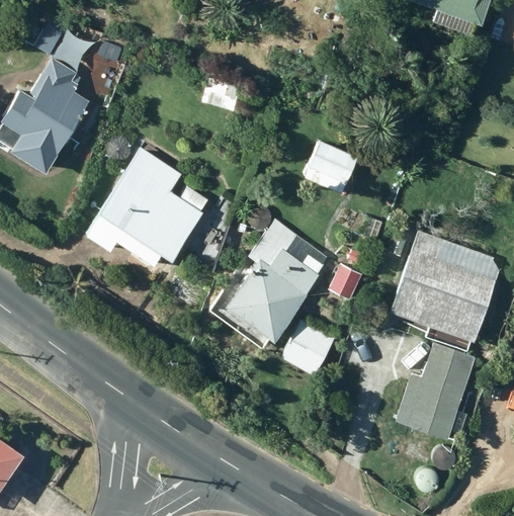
[(396,0),(431,12),(427,23),(466,37),(470,24),(476,26),(485,0),(396,0)]
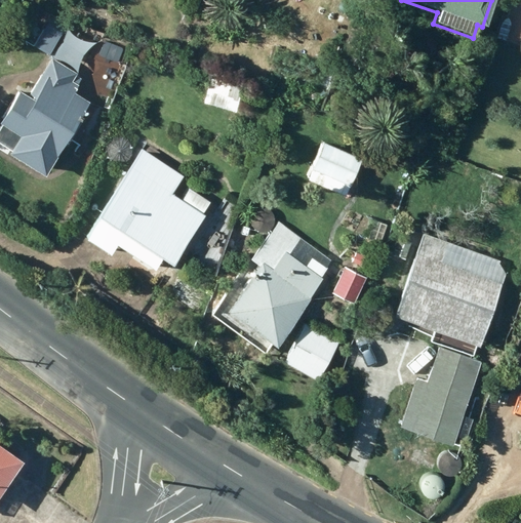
[(48,55),(59,39),(45,29),(33,45),(48,55)]
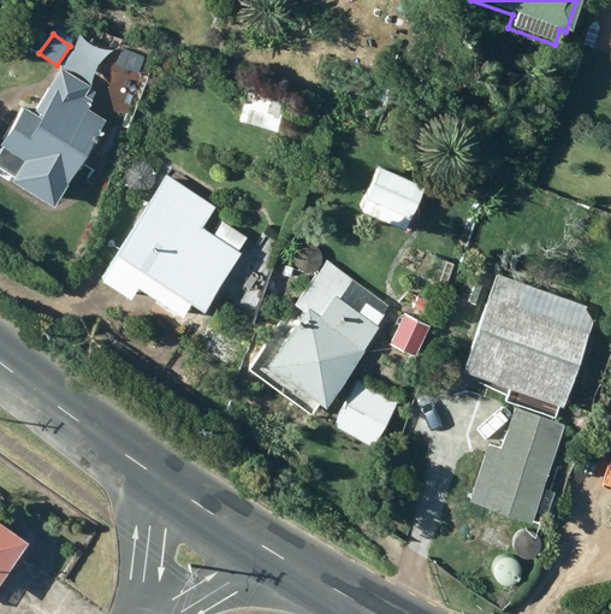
[(73,48),(30,114),(21,108),(0,140),(0,148),(19,163),(18,165),(49,186),(65,160),(76,166),(105,120),(84,108),(95,90),(90,87),(104,68),(73,48)]
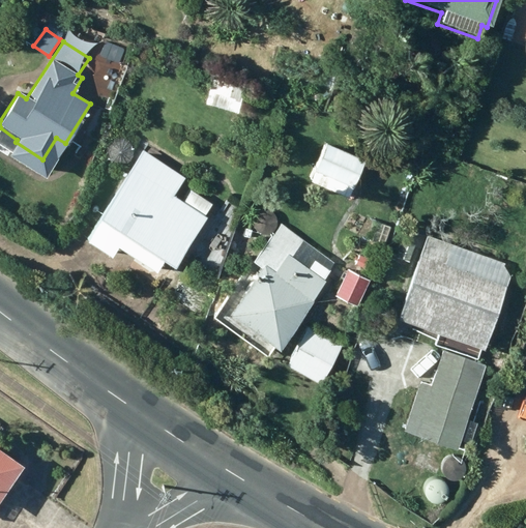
[(364,159),(327,143),(310,180),(347,197),(364,159)]
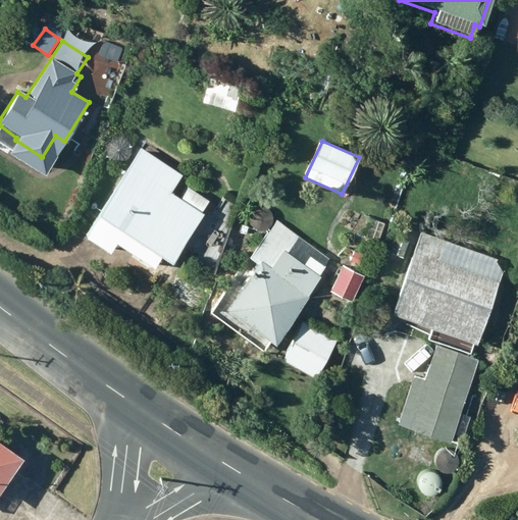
[(140,148),(80,240),(108,258),(117,244),(142,260),(148,252),(170,266),(204,216),(201,214),(209,201),(177,179),(180,175),(140,148)]
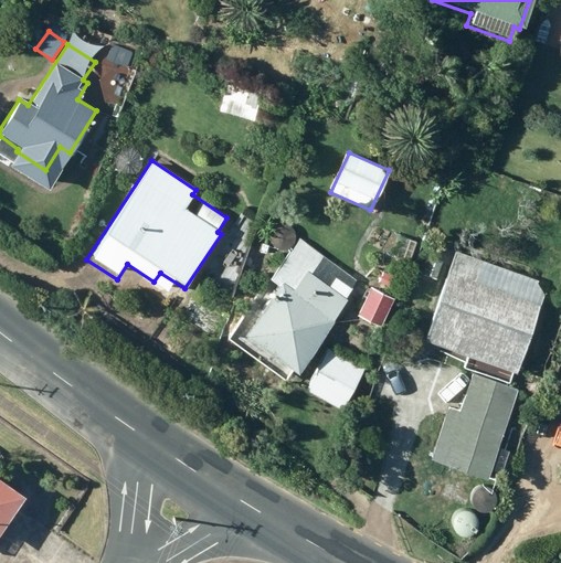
[(242,338),(295,376),(334,324),(331,321),(348,300),(346,298),(359,280),(300,237),(270,279),(278,287),(255,319),(245,311),(234,327),(245,333),(242,338)]
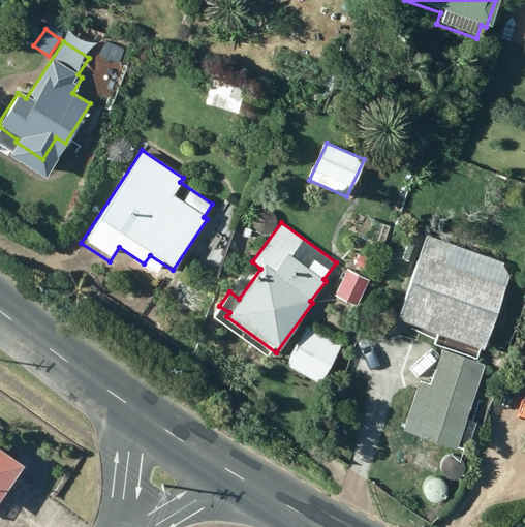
[(409,260),(414,245),(400,241),(395,255),(409,260)]
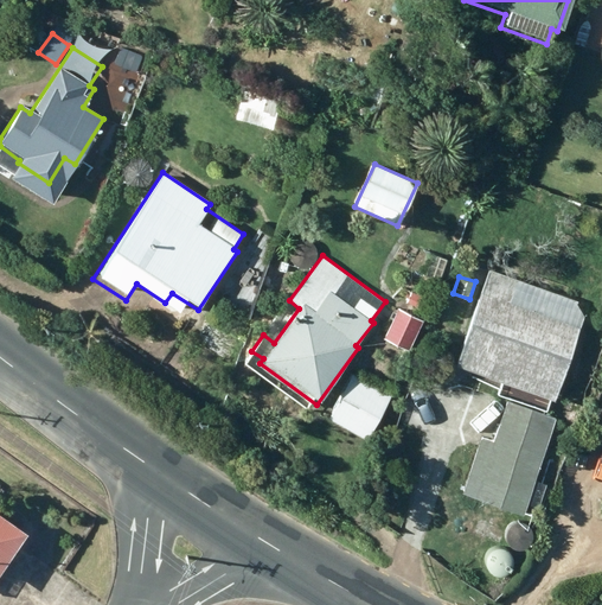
[(454,364),(552,402),(586,316),(575,300),(517,278),(511,295),(484,285),(454,364)]
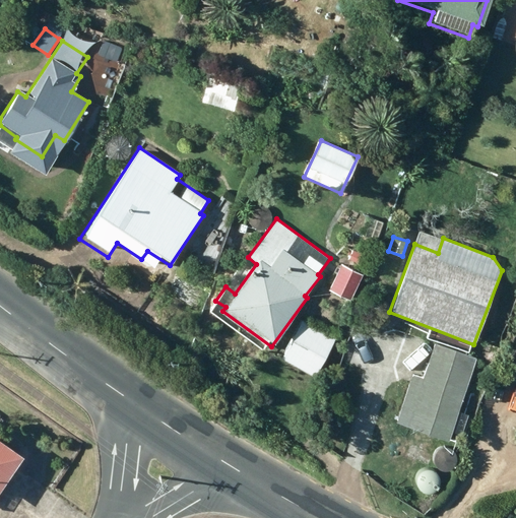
[(341,263),(323,301),(351,316),(371,278),(341,263)]
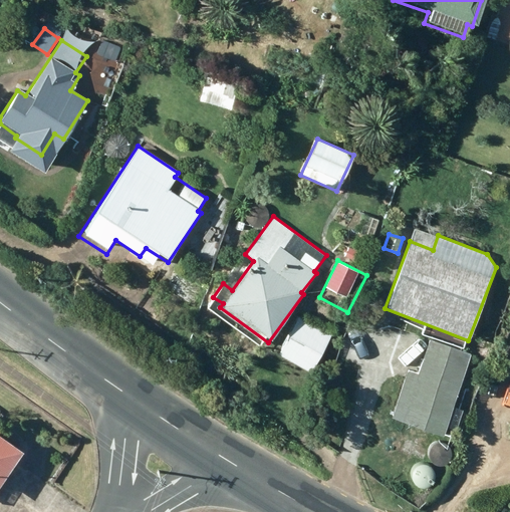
[(301,316),(276,353),(308,373),(333,337),(301,316)]
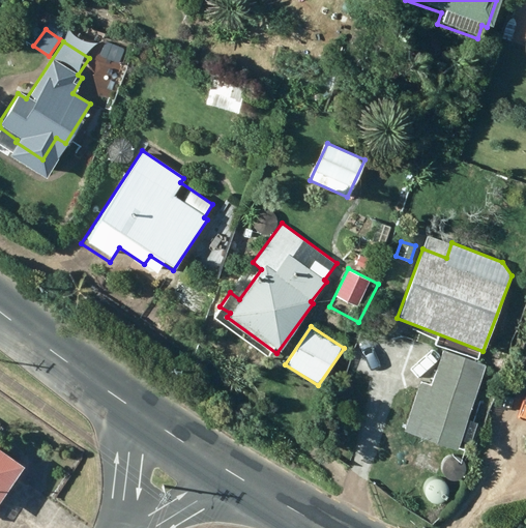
[(420,384),(403,432),(454,451),(455,449),(465,453),(477,421),(469,418),(488,368),(443,351),(430,387),(420,384)]
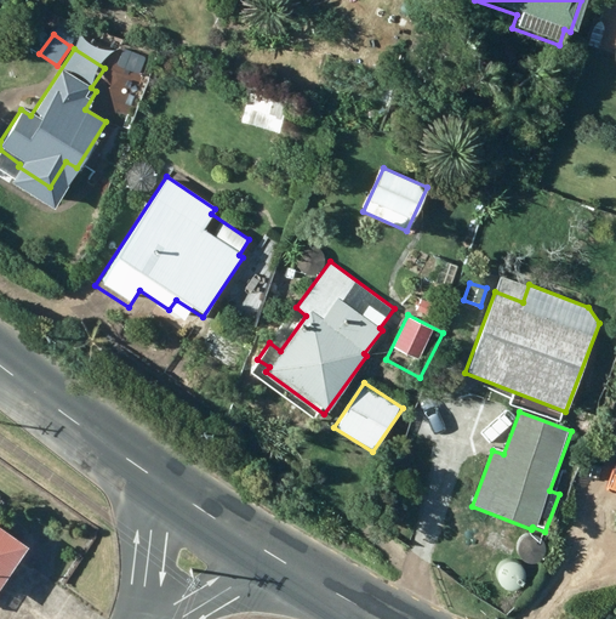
[(0,600),(35,550),(0,526),(0,600)]
